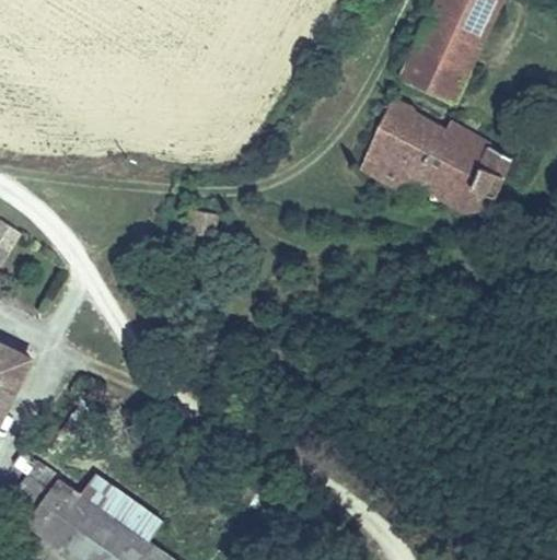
[(499,0),(438,0),(415,46),(464,70),(499,0)]
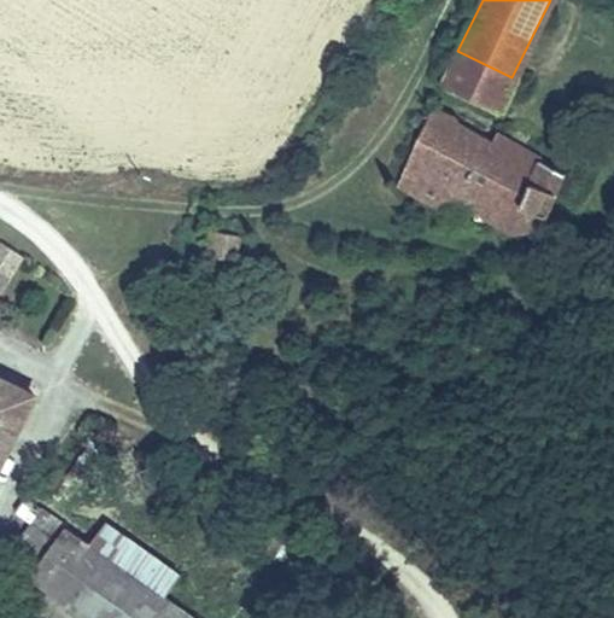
[(512,77),(457,51),(442,83),(497,110),(512,77)]
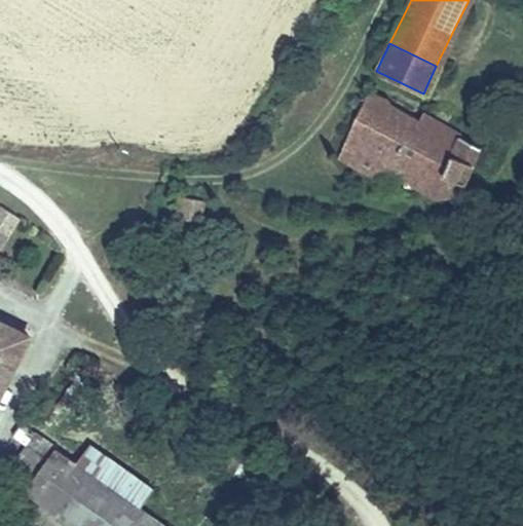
[(459,193),(485,151),(426,116),(421,125),(412,140),(376,118),(372,97),(368,95),(334,152),(385,184),(395,170),(437,196),(459,193)]
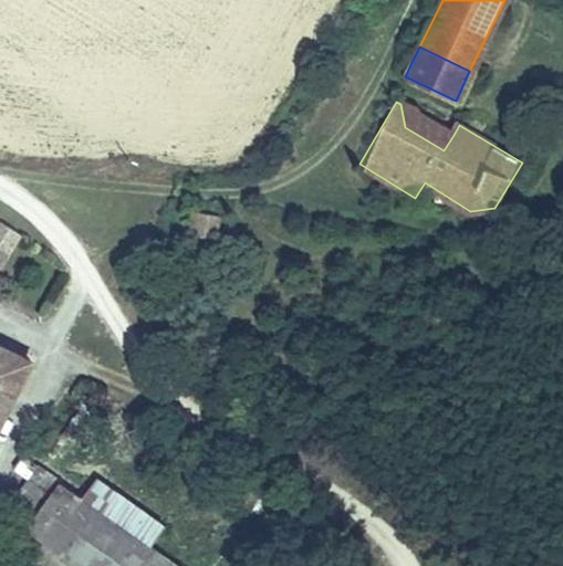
[(444,150),(454,135),(400,104),(405,127),(444,150)]
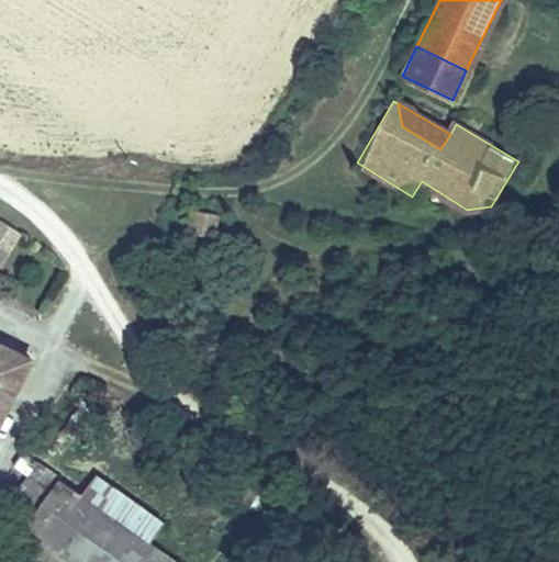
[(12,231),(0,223),(0,244),(3,246),(12,231)]
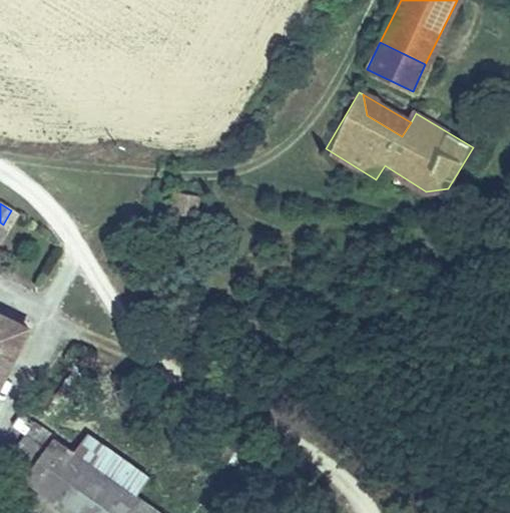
[(0,381),(1,379),(0,379),(0,357),(2,353),(11,357),(27,326),(0,313),(0,381)]
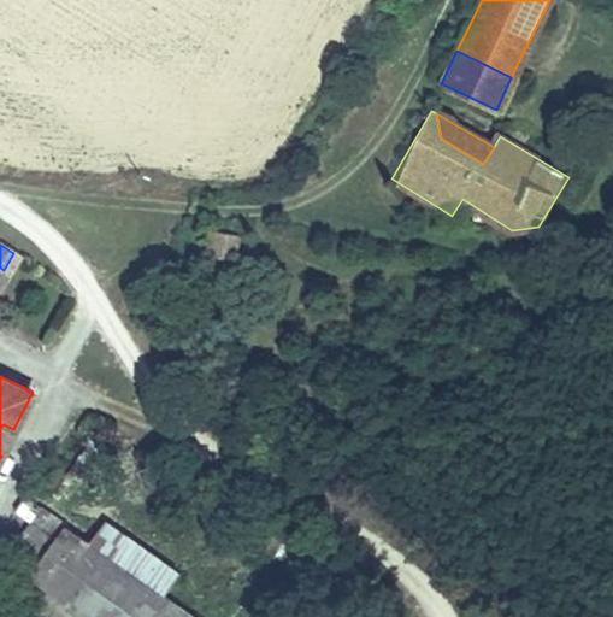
[(0,456),(1,456),(13,429),(3,424),(0,429),(0,456)]
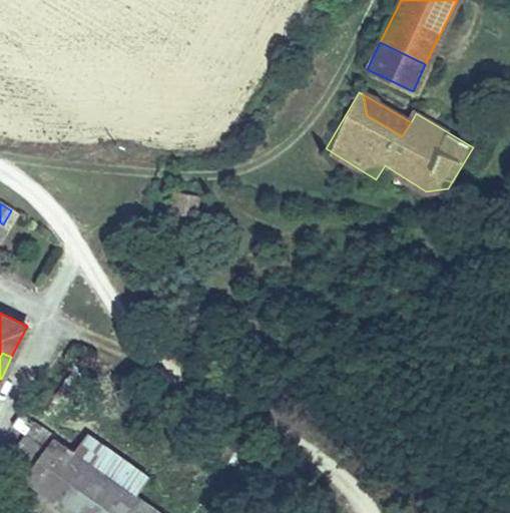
[(25,480),(45,495),(75,453),(72,450),(19,412),(10,424),(25,436),(46,450),(25,480)]
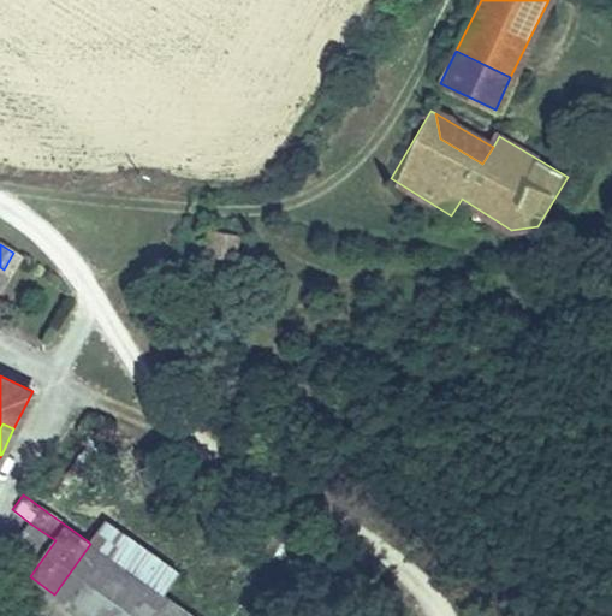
[(90,544),(162,596),(179,573),(104,517),(87,540),(90,544)]
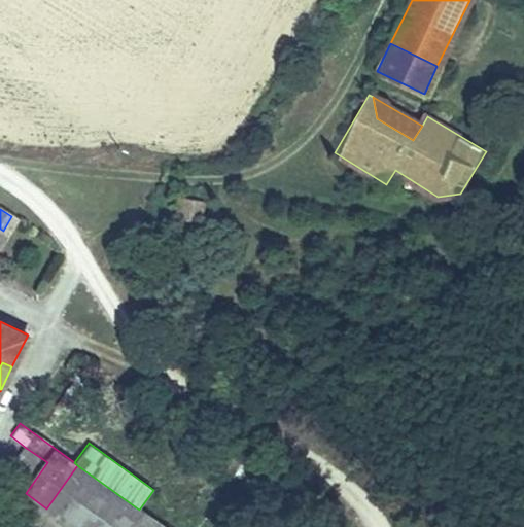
[(26,448),(11,468),(4,478),(26,493),(33,483),(47,462),(26,448)]
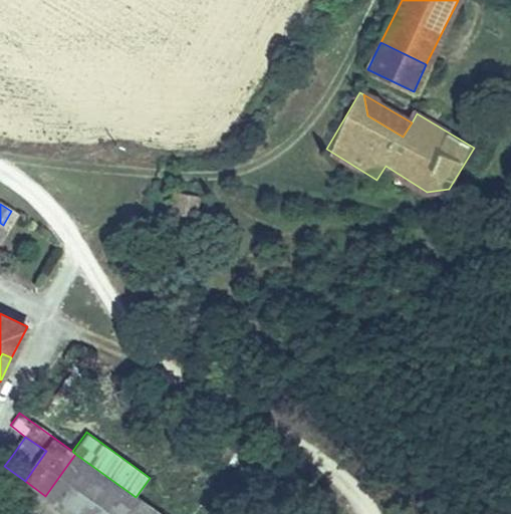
[(159,513),(136,497),(75,454),(45,496),(70,513),(159,513)]
